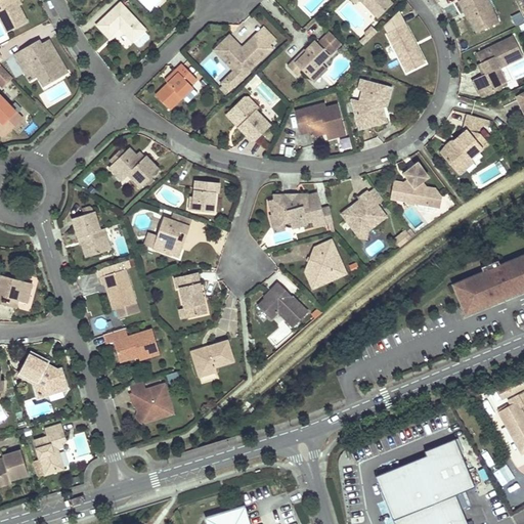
[(0,0),(0,18),(10,40),(23,34),(18,26),(22,25),(27,22),(18,5),(15,0),(13,2),(11,0),(0,0)]
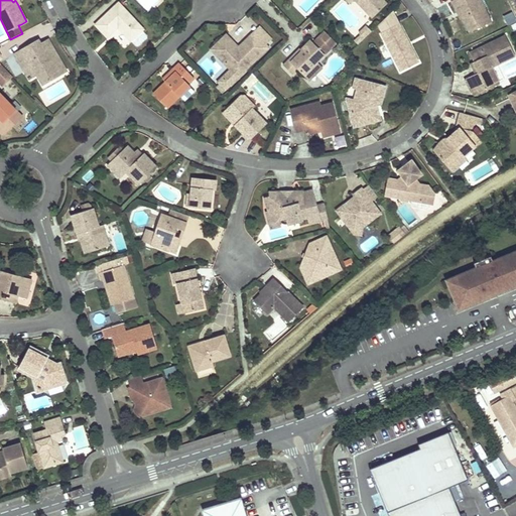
[(306,0),(305,7),(315,8),(315,0),(306,0)]
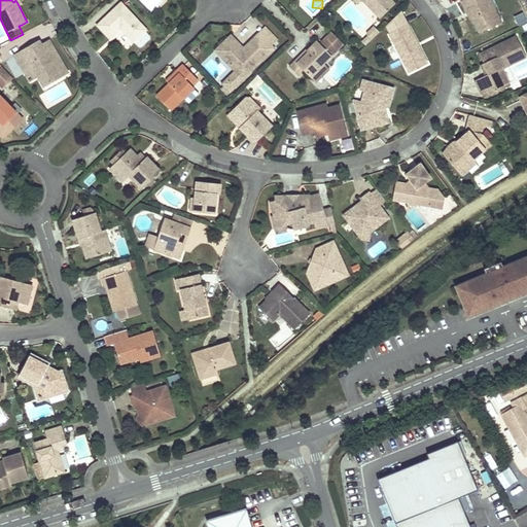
[(395,2),(392,0),(353,0),(356,3),(359,0),(362,0),(380,18),(395,2)]
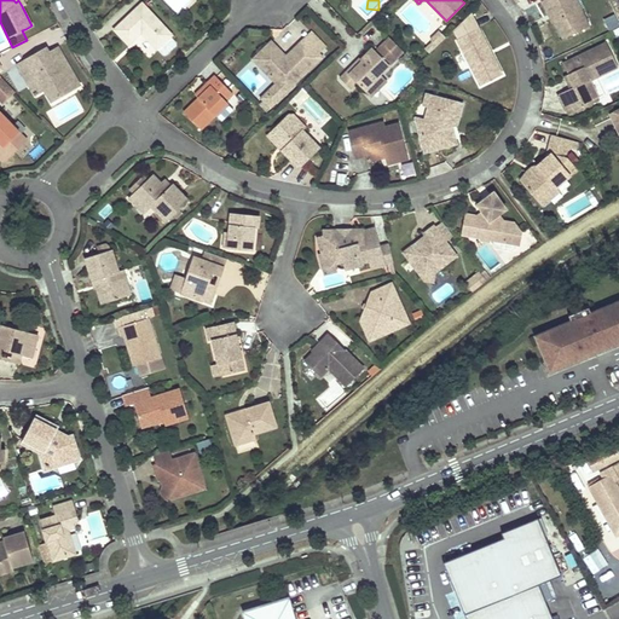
[(576,11),(570,0),(541,0),(548,15),(551,13),(555,22),(563,39),(590,27),(582,9),(576,11)]
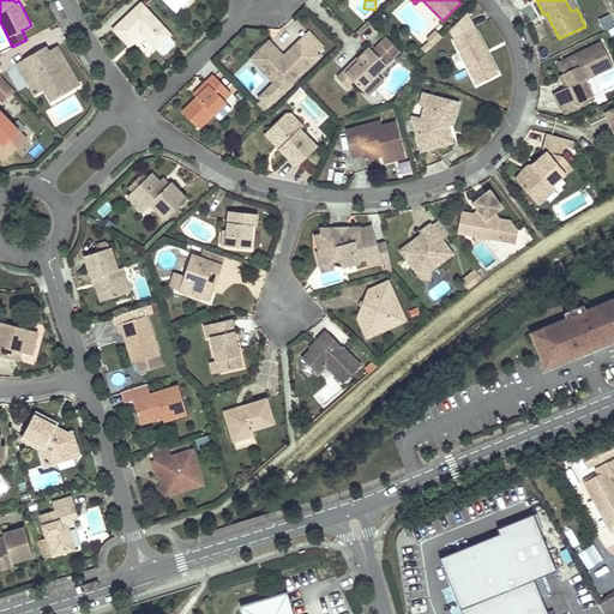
[(577,8),(572,0),(565,0),(571,11),(577,8)]
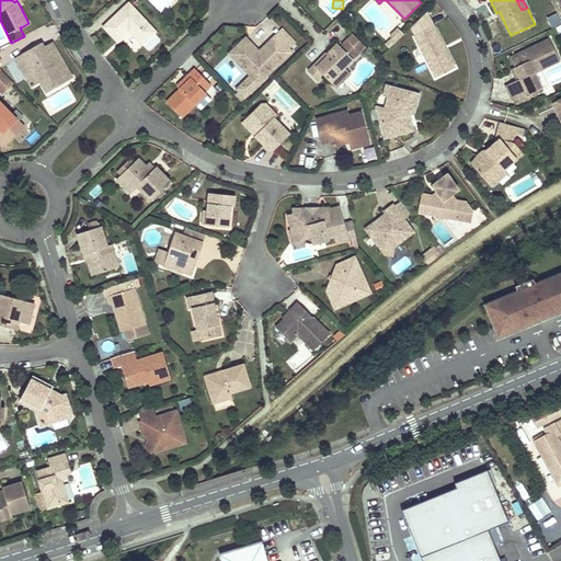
[(156,30),(128,2),(104,25),(117,38),(128,27),(130,25),(133,29),(130,30),(142,43),(144,42),(155,32),(156,30)]
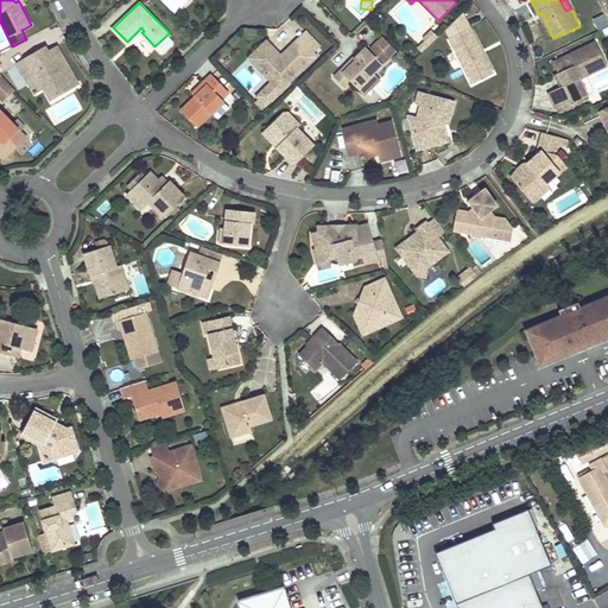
[(494,73),(483,52),(481,54),(473,38),(475,37),(464,14),(449,36),(449,37),(453,45),(451,45),(472,84),(494,73)]
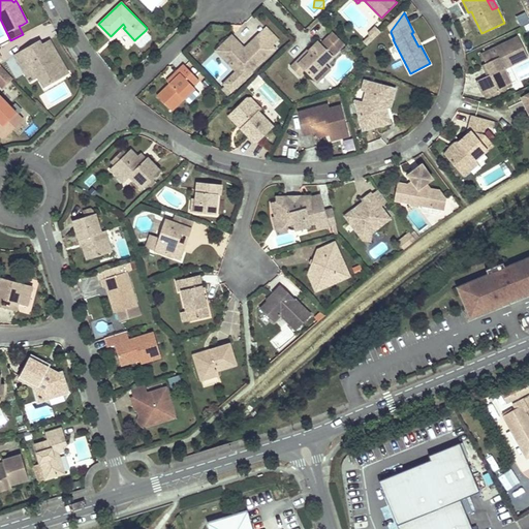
[(525,14),(517,19),(520,26),(528,22),(525,14)]
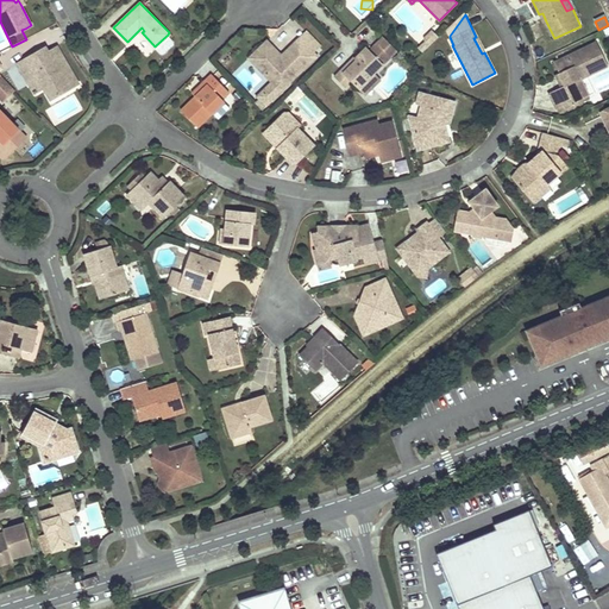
[(319,44),(307,32),(300,38),(313,51),(319,44)]
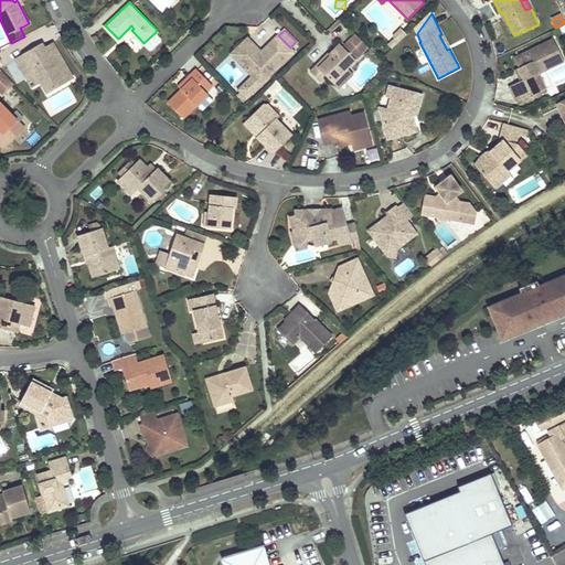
[(159,35),(156,32),(145,42),(148,46),(151,46),(160,39),(159,35)]
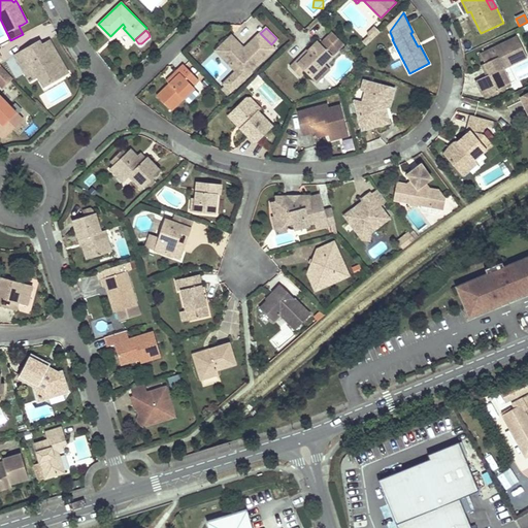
[(337,33),(334,30),(328,36),(331,39),(337,33)]
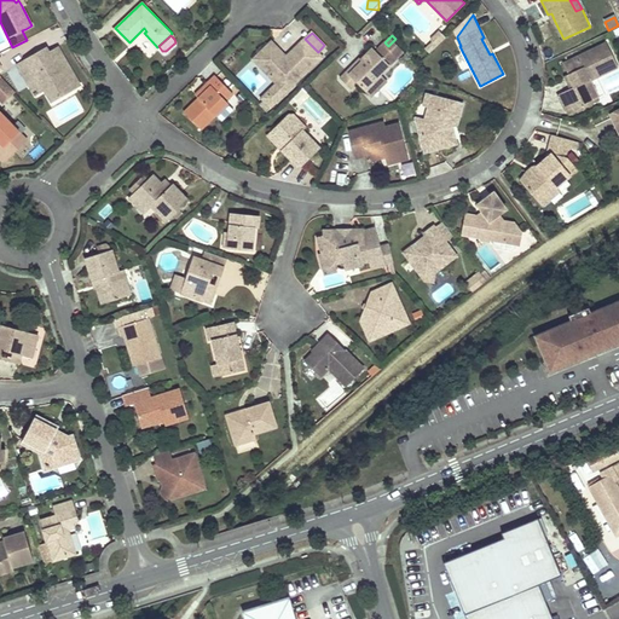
[(318,52),(305,39),(293,51),(295,53),(289,58),(287,56),(272,41),(254,58),(277,82),(279,84),(287,76),(294,84),(322,56),(318,52)]
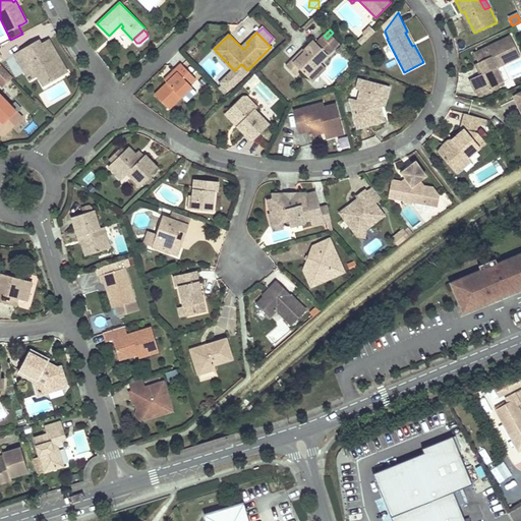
[(341,42),(333,33),(327,39),(324,36),(316,42),(313,39),(307,44),(302,49),(303,50),(293,60),(292,59),(287,64),(295,72),(301,67),(307,74),(307,73),(313,79),(327,66),(322,61),(341,42)]
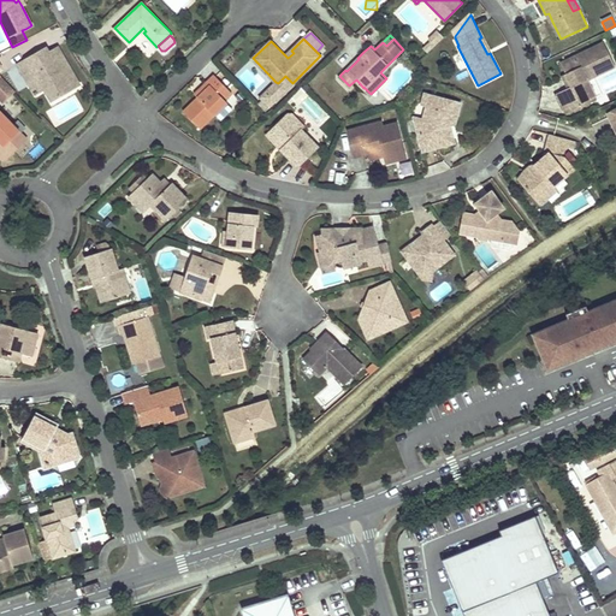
[(442,54),(449,45),(442,39),(436,48),(437,51),(442,54)]
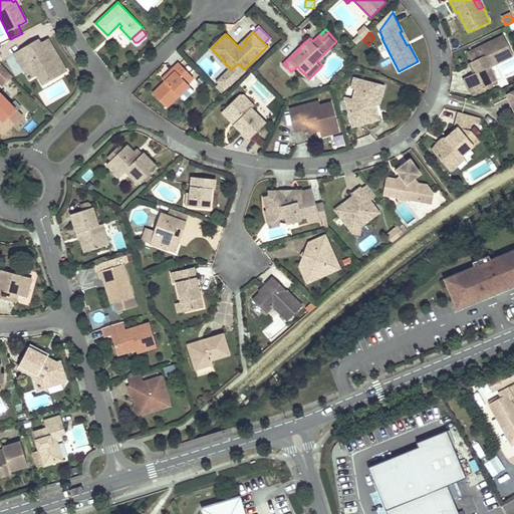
[(503,36),(469,52),(473,61),(472,61),(477,71),(474,73),(464,78),(470,91),(476,88),(478,91),(478,92),(497,83),(489,67),(513,55),(503,36)]
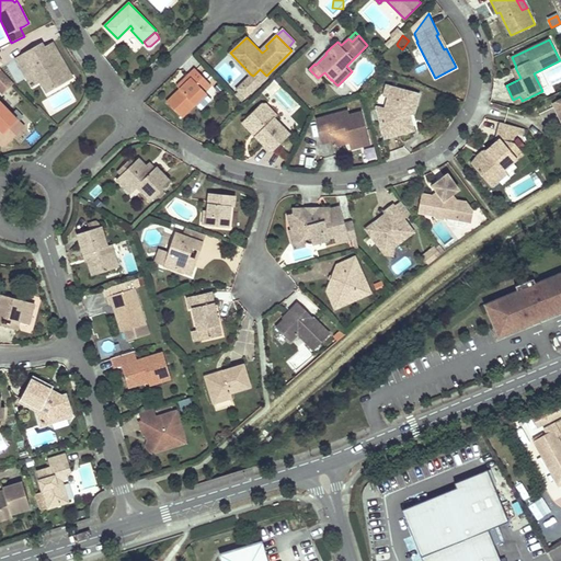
[(63,59),(53,42),(45,46),(37,50),(35,46),(24,52),(27,56),(18,60),(26,76),(37,70),(43,79),(41,81),(46,92),(72,78),(63,59)]
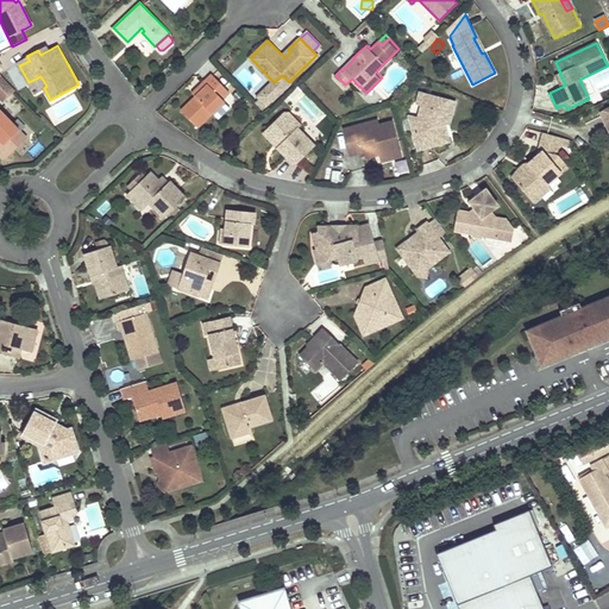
[(431,62),(437,54),(432,50),(426,58),(431,62)]
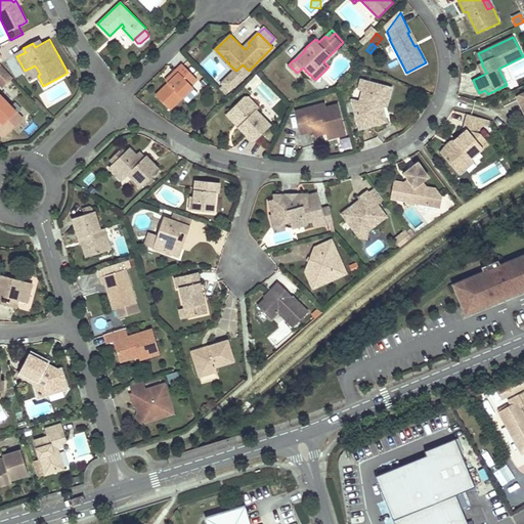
[(26,52),(23,48),(14,52),(16,56),(26,52)]
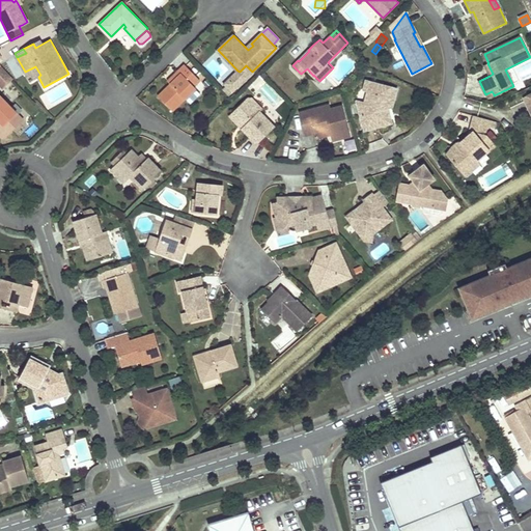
[(308,50),(298,60),(299,61),(309,51),(308,50)]
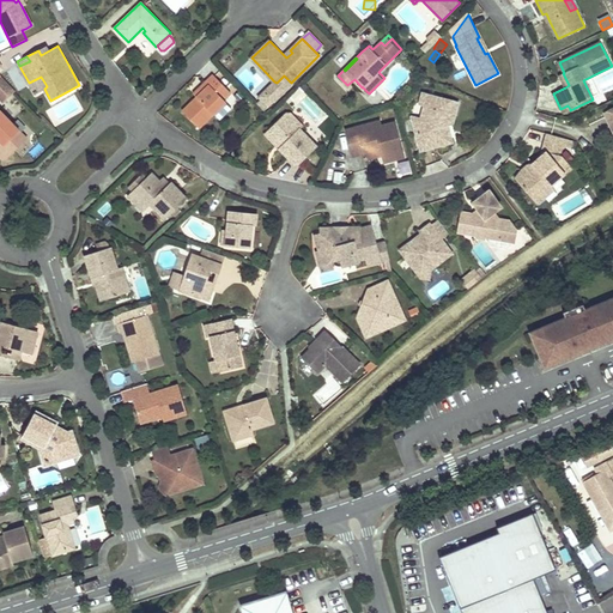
[(230,92),(213,74),(207,80),(210,84),(196,97),(182,110),(199,127),(226,101),(224,98),(230,92)]
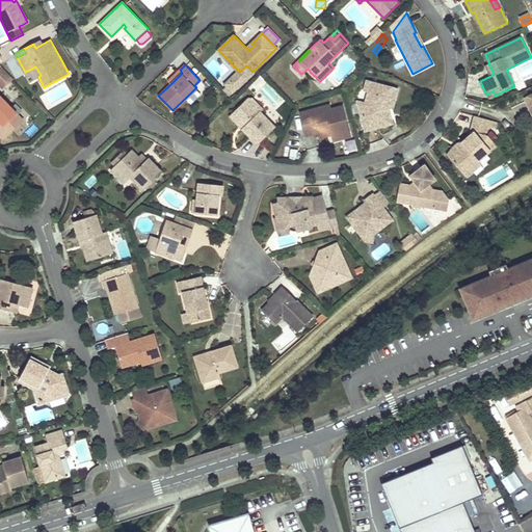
[(246,65),(240,72),(245,78),(253,72),(246,65)]
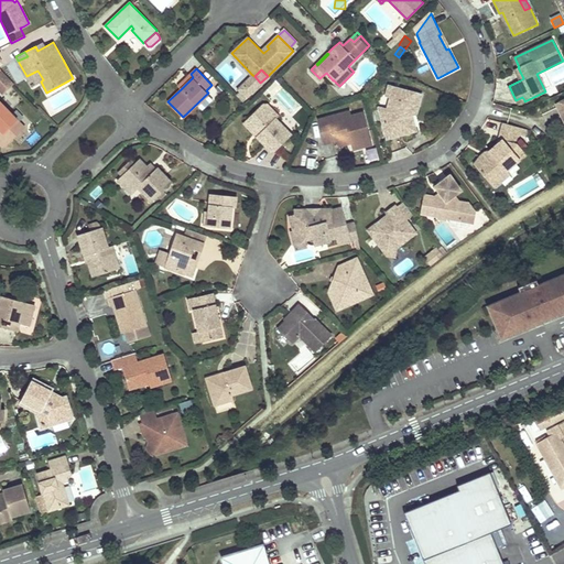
[(0,89),(3,94),(13,85),(0,71),(0,89)]
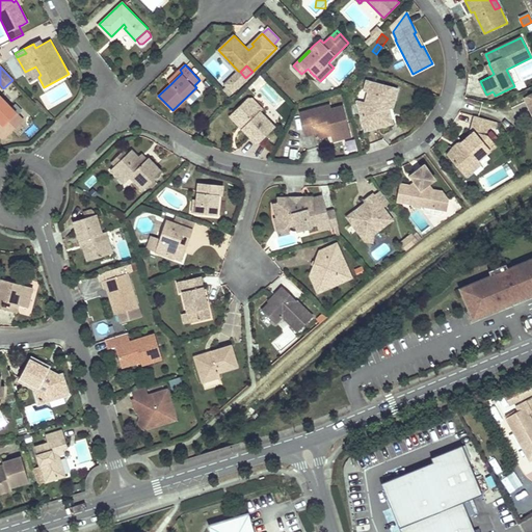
[(35,67),(25,72),(30,81),(38,77),(41,75),(35,67)]
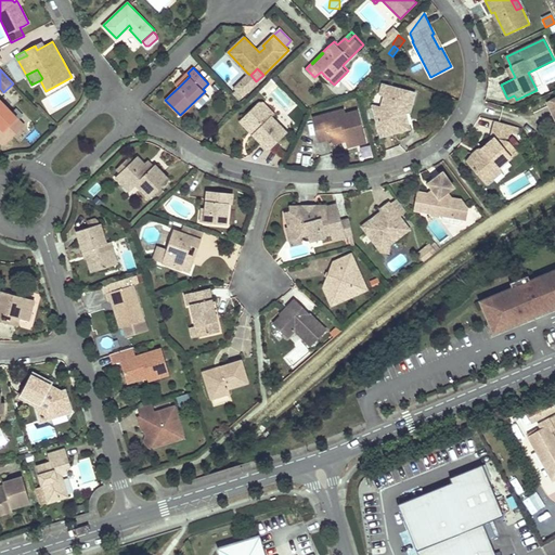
[(175,85),(178,88),(190,76),(188,73),(175,85)]
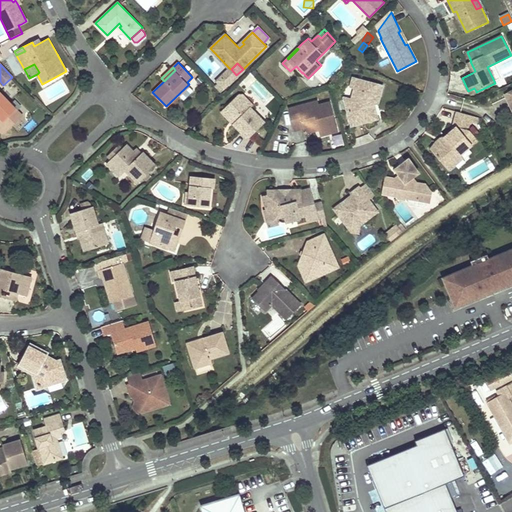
[(229,82),(236,75),(231,69),(229,68),(222,75),(229,82)]
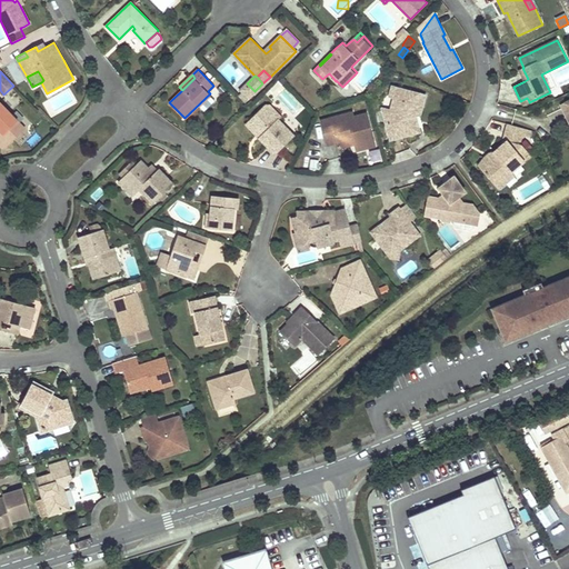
[(255,91),(247,83),(241,89),(245,91),(249,97),(255,91)]
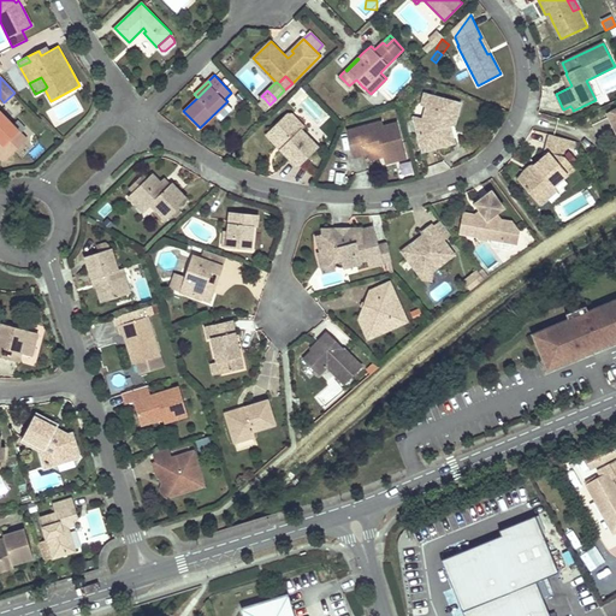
[(460,104),(422,93),(420,105),(425,106),(421,119),(414,120),(422,150),(449,143),(444,126),(449,125),(450,124),(452,113),(456,114),(460,104)]
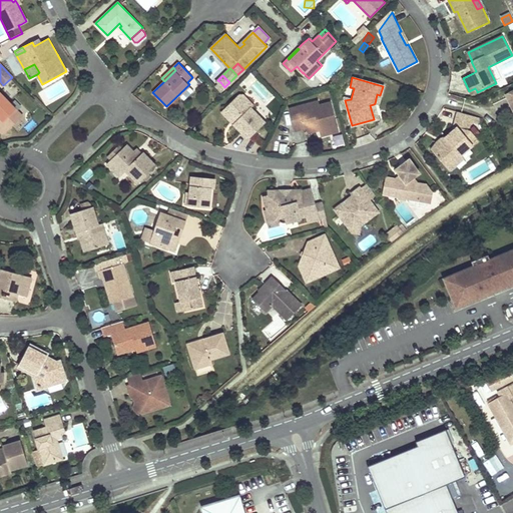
[(0,92),(0,116),(10,127),(22,116),(0,92)]
